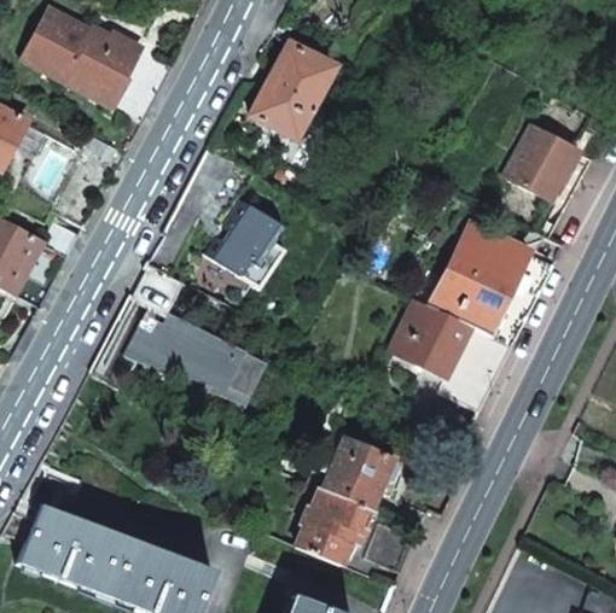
[(138,120),(170,62),(138,45),(111,29),(108,35),(48,1),(19,52),(138,120)]
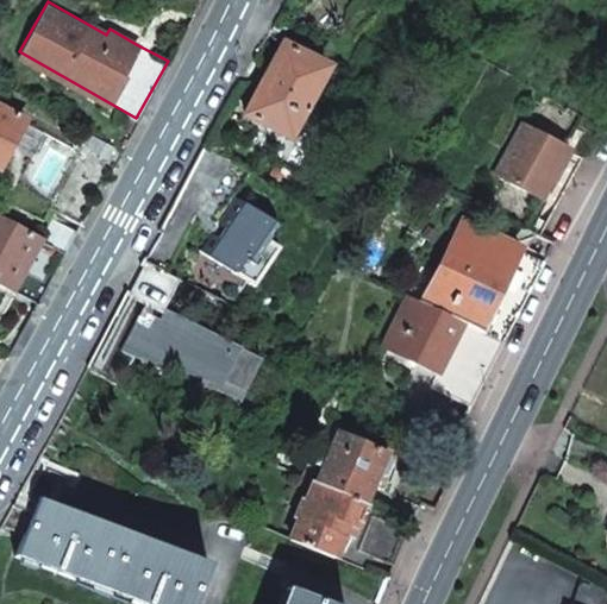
[(288,133),(327,62),(283,38),(244,109),(288,133)]
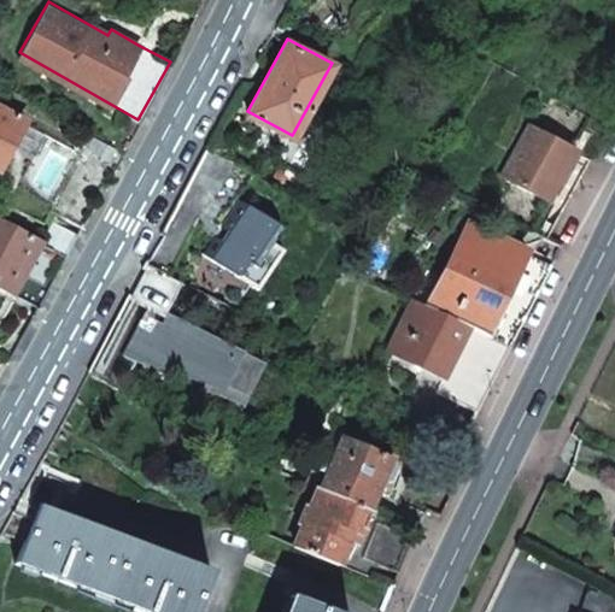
[(0,163),(25,117),(0,103),(0,163)]
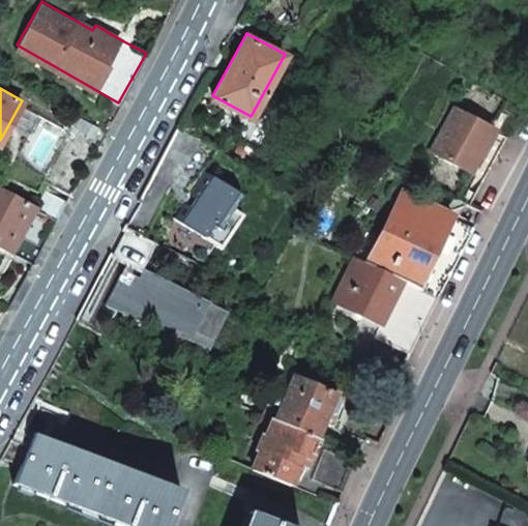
[(431,149),(470,171),(484,178),(507,134),(493,126),(453,106),(431,149)]
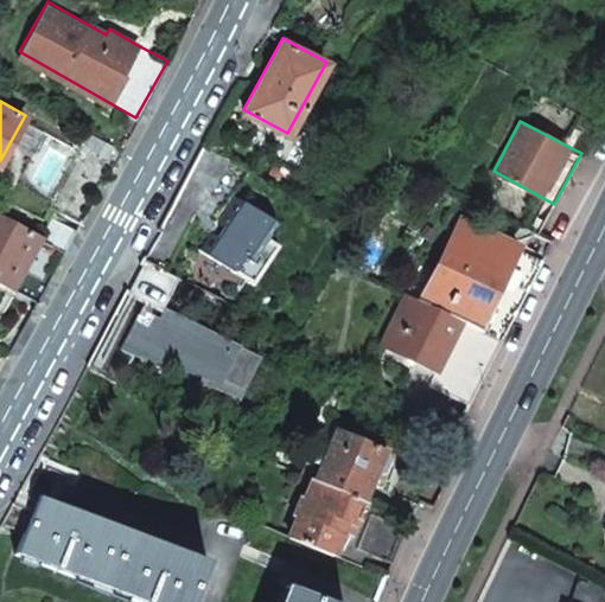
[(247,279),(273,241),(265,235),(275,219),(236,192),(201,247),(247,279)]
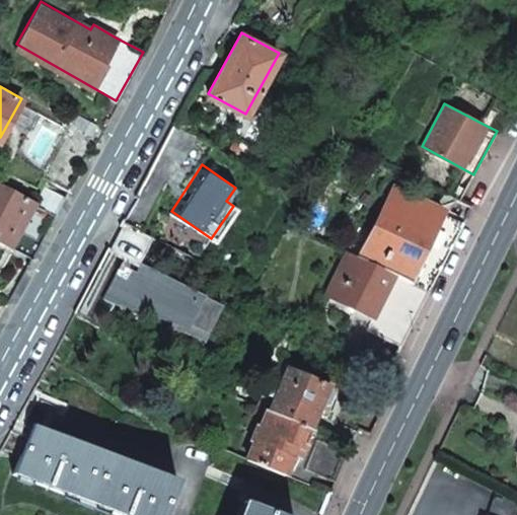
[(33,200),(0,181),(0,237),(30,254),(41,238),(19,226),(33,200)]
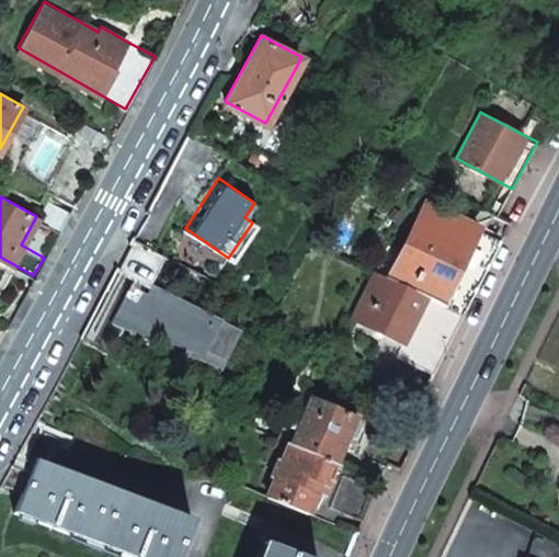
[(425,201),(388,274),(463,311),(500,237),(425,201)]
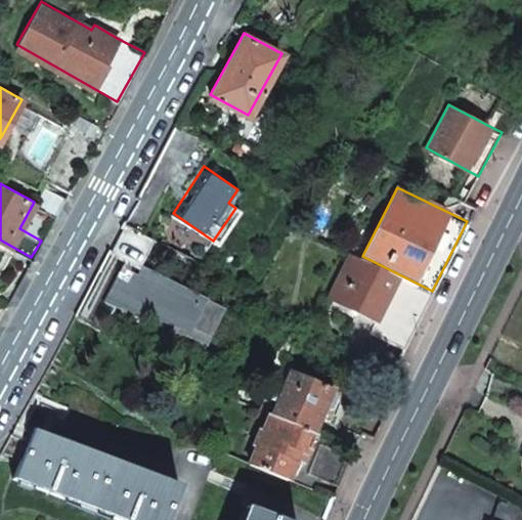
[(432,291),(362,256),(350,251),(329,292),(375,316),(371,327),(373,331),(404,347),(432,291)]
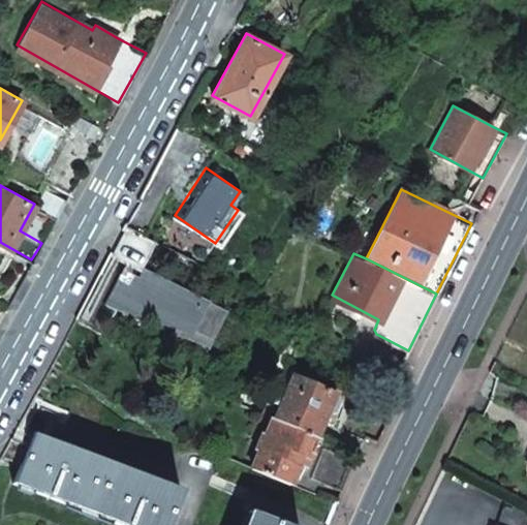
[(122,267),(103,303),(121,310),(123,305),(191,328),(210,337),(225,308),(143,266),(137,275),(122,267)]
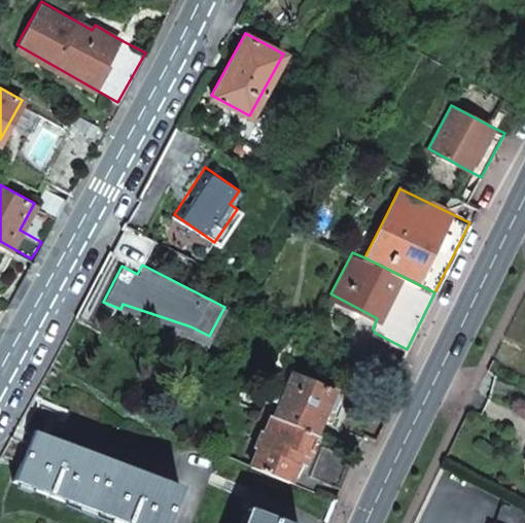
[(257,289),(250,303),(259,308),(267,293),(257,289)]
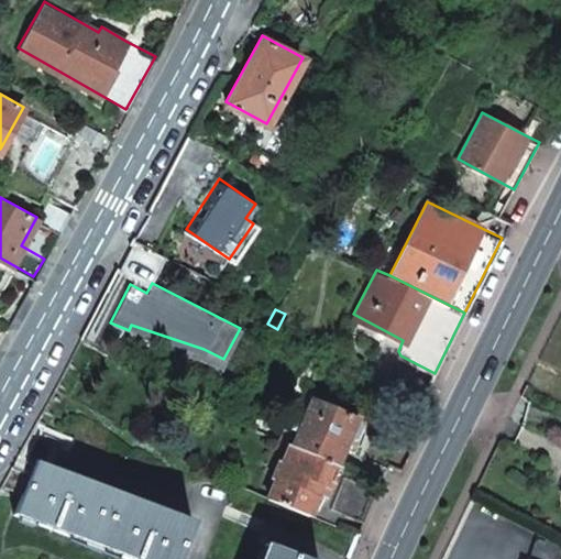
[(131,325),(129,330),(219,369),(223,359),(204,349),(131,325)]
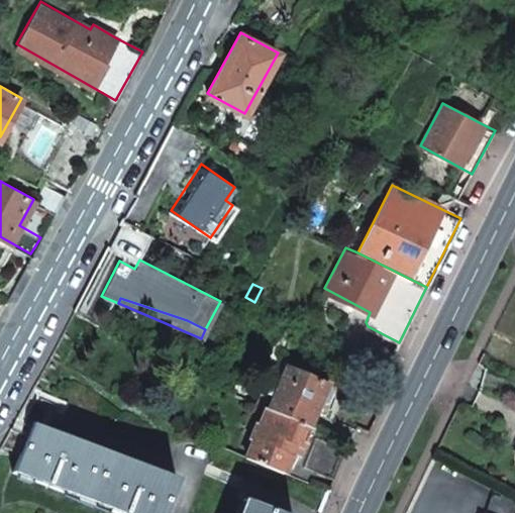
[(267,406),(310,424),(320,401),(326,400),(332,388),(327,380),(286,362),(267,406)]
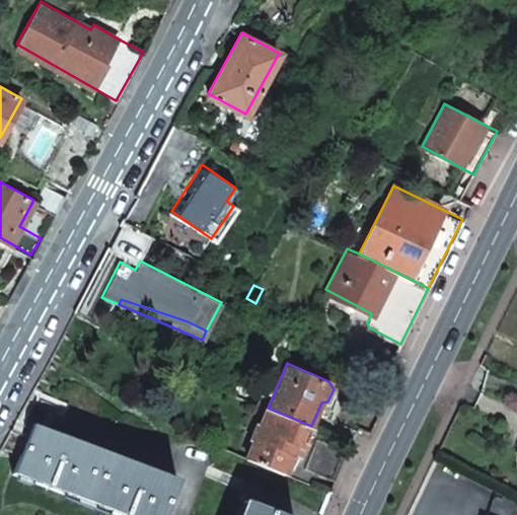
[(302,445),(311,426),(268,408),(261,424),(257,423),(251,436),(255,438),(247,455),(284,470),(292,453),(297,442),(302,445)]
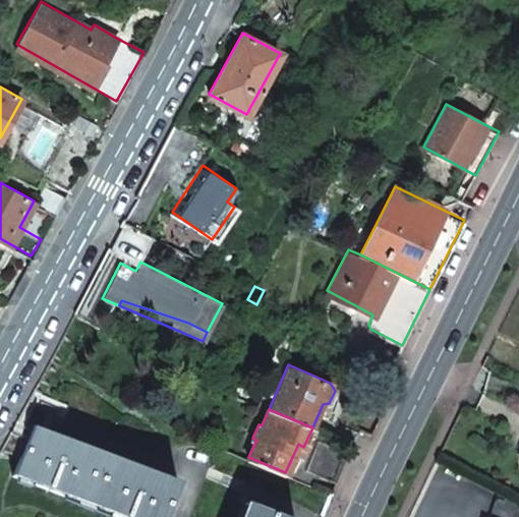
[(27,435),(9,426),(0,445),(20,454),(13,472),(128,516),(161,516),(177,478),(32,422),(27,435)]
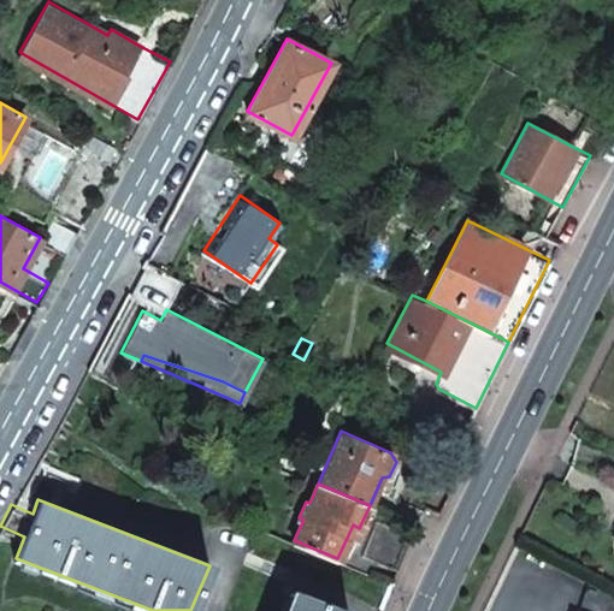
[(396,568),(413,532),(377,517),(361,552),(396,568)]
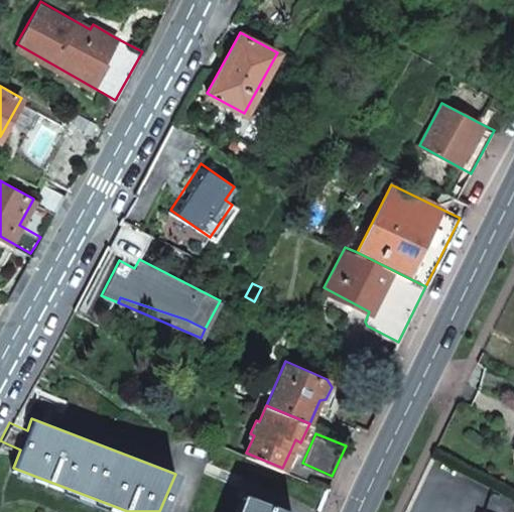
[(296,454),(300,442),(295,439),(290,451),(296,454)]
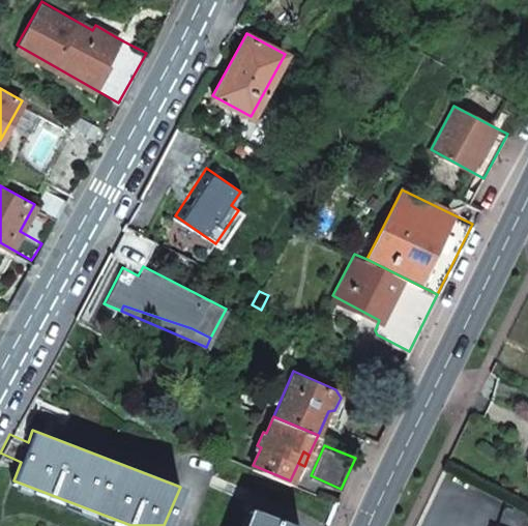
[(292,525),(250,508),(242,525),(292,525)]
